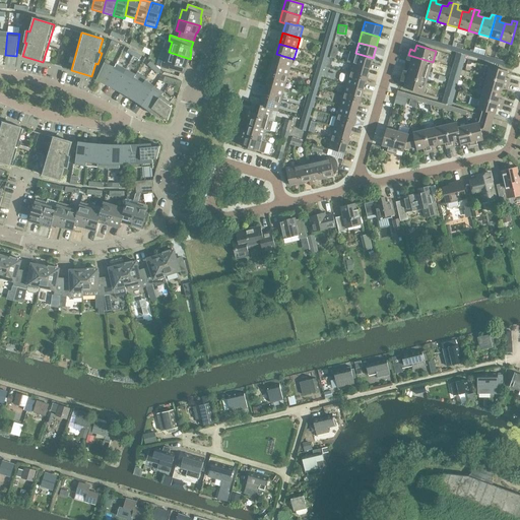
[(331,56),(336,57),(339,47),(334,46),(331,56)]
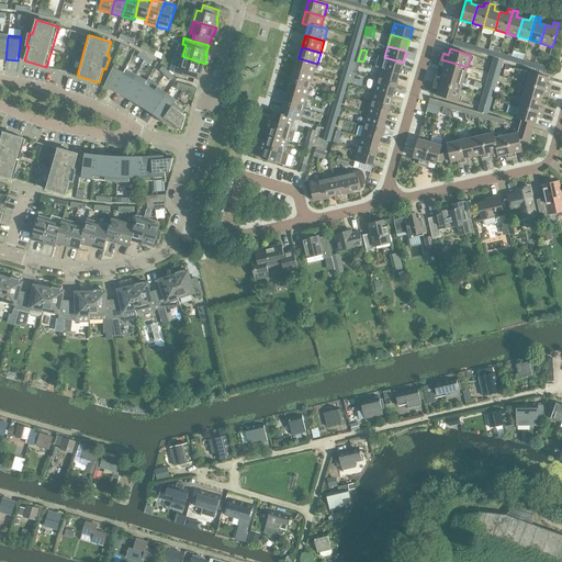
[(205,64),(182,56),(180,56),(178,65),(176,64),(173,72),(198,80),(201,70),(202,71),(205,64)]
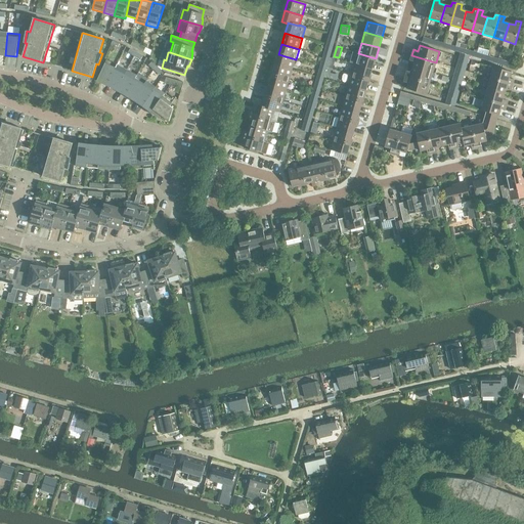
[(376,58),(358,53),(353,52),(350,62),(355,64),(373,69),(376,58)]
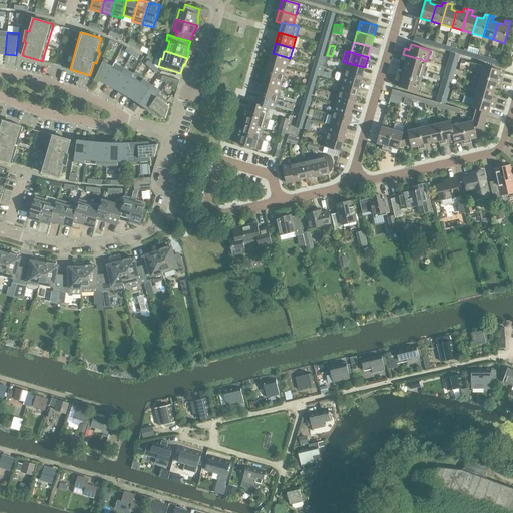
[(460,54),(455,53),(451,52),(449,58),(458,60),(460,54)]
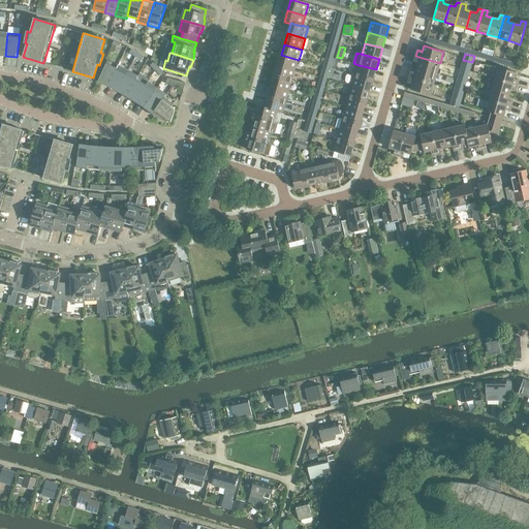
[(299,60),(281,55),(278,65),(296,70),(299,60)]
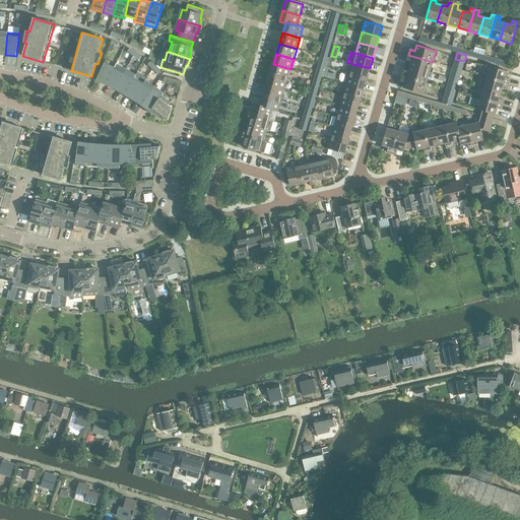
[(433,62),(408,55),(407,60),(411,61),(410,66),(430,72),(433,62)]
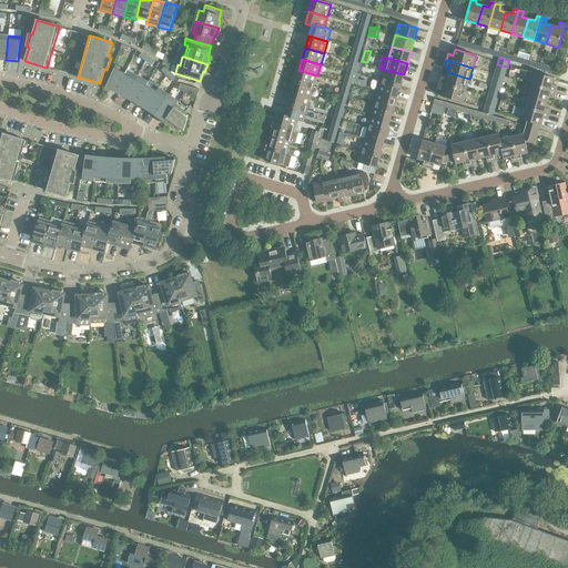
[(117,92),(127,70),(115,64),(105,87),(117,92)]
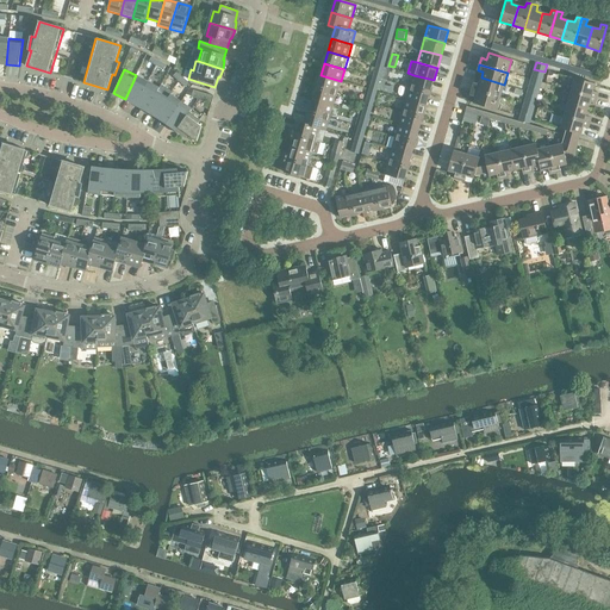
[(542,80),(545,72),(534,69),(533,76),(542,80)]
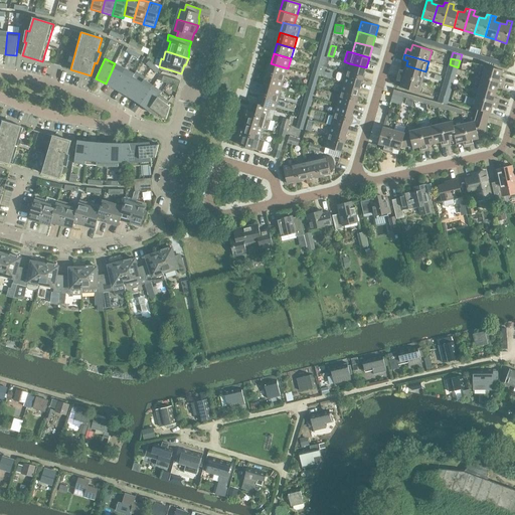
[(146,64),(152,69),(155,65),(149,60),(146,64)]
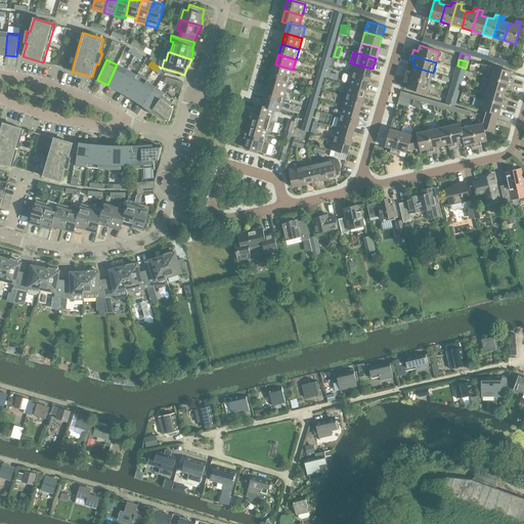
[(117,90),(127,70),(117,64),(107,85),(117,90)]
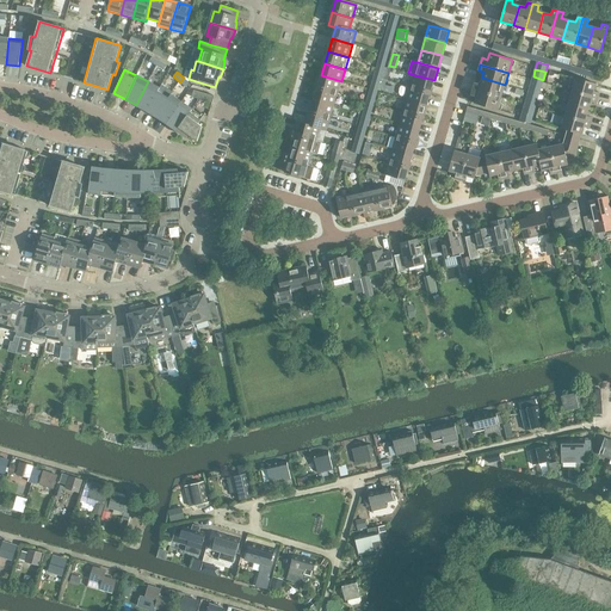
[(341,81),(321,75),(318,88),(338,93),(341,81)]
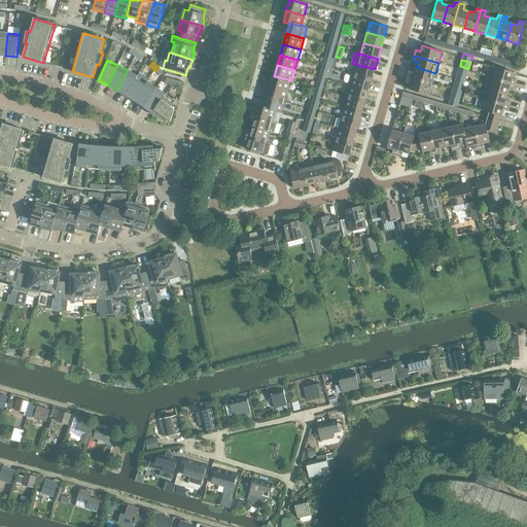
[(372,80),(375,69),(357,65),(354,75),(372,80)]
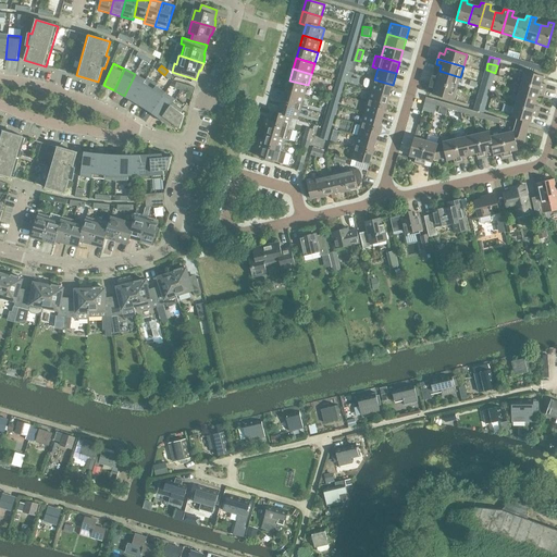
[(493,79),(495,73),(486,70),(484,77),(493,79)]
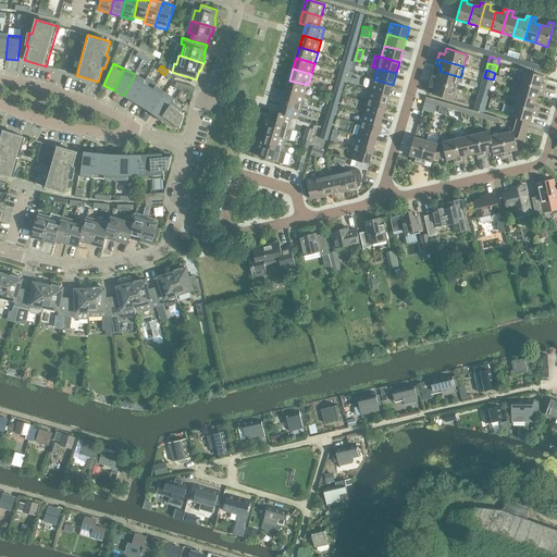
[(173,76),(168,71),(164,75),(170,79),(173,76)]
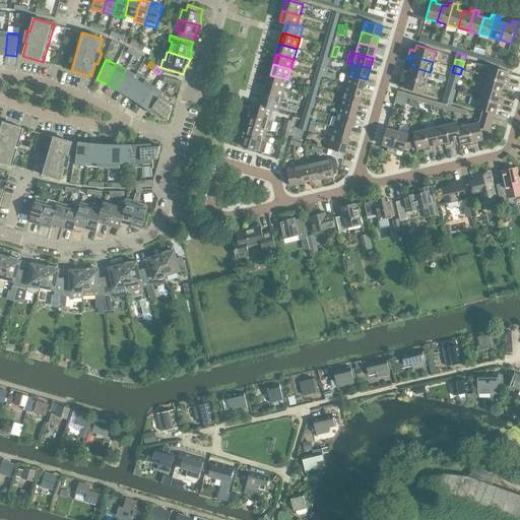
[(347,72),(329,66),(327,74),(344,80),(347,72)]
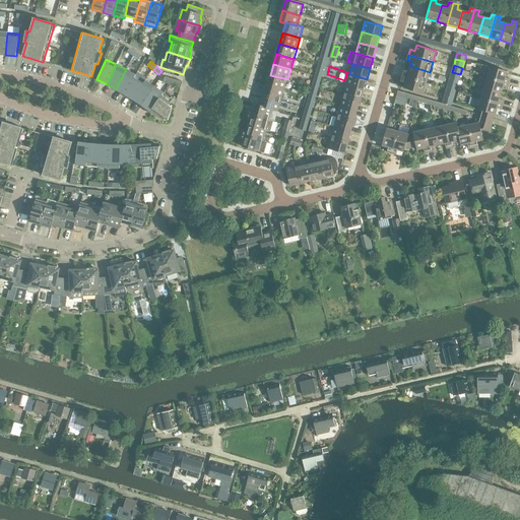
[(430,72),(410,66),(408,72),(404,70),(402,75),(427,82),(430,72)]
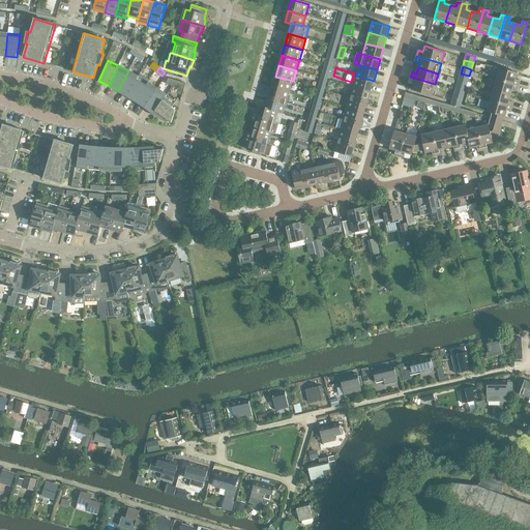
[(514,80),(517,72),(499,67),(496,79),(519,85),(520,81),(514,80)]
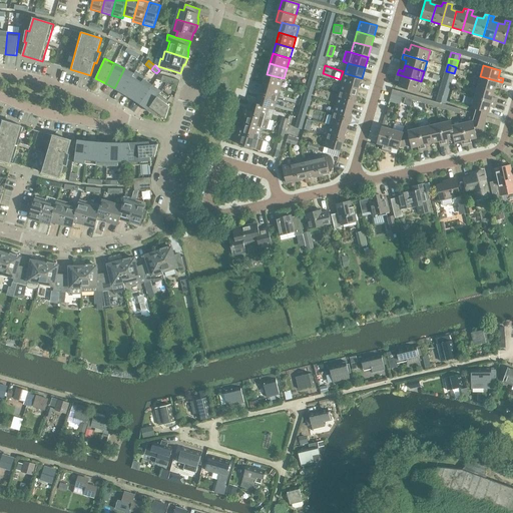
[(123,93),(132,77),(134,74),(124,68),(114,88),(123,93)]
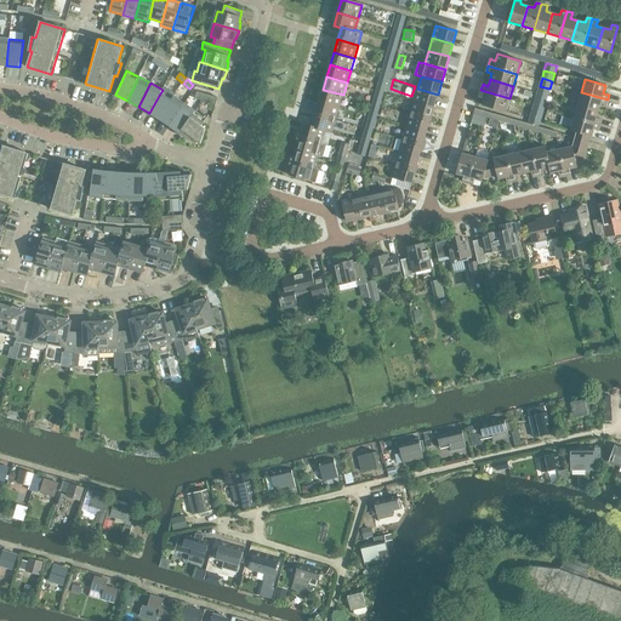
[(547,96),(550,89),(540,86),(537,93),(547,96)]
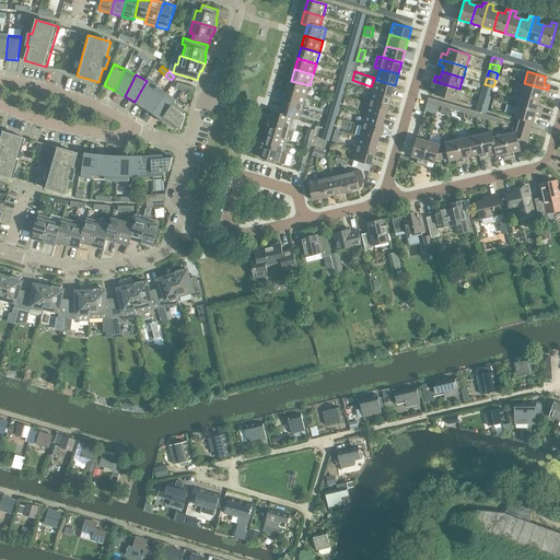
[(392,96),(395,85),(376,80),(373,91),(392,96)]
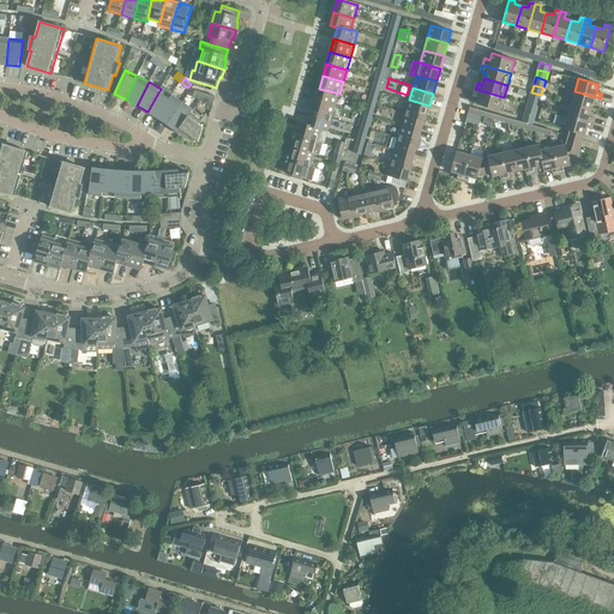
[(339,94),(319,89),(315,101),(336,107),(339,94)]
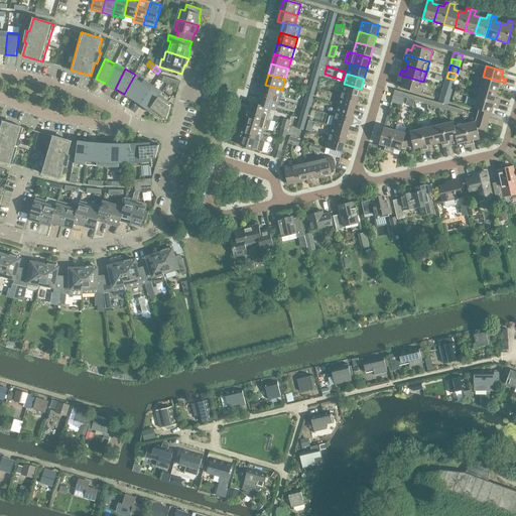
[(423,82),(399,75),(397,81),(402,82),(401,88),(420,93),(423,82)]
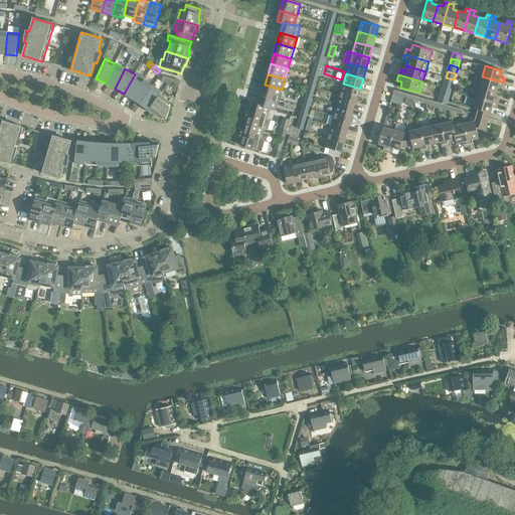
[(503,88),(504,82),(482,76),(479,87),(496,92),(498,86),(503,88)]
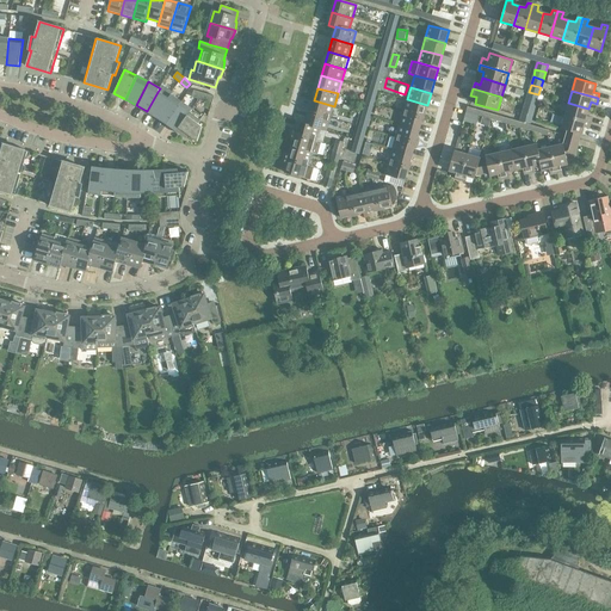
[(156,117),(168,98),(158,92),(147,111),(156,117)]
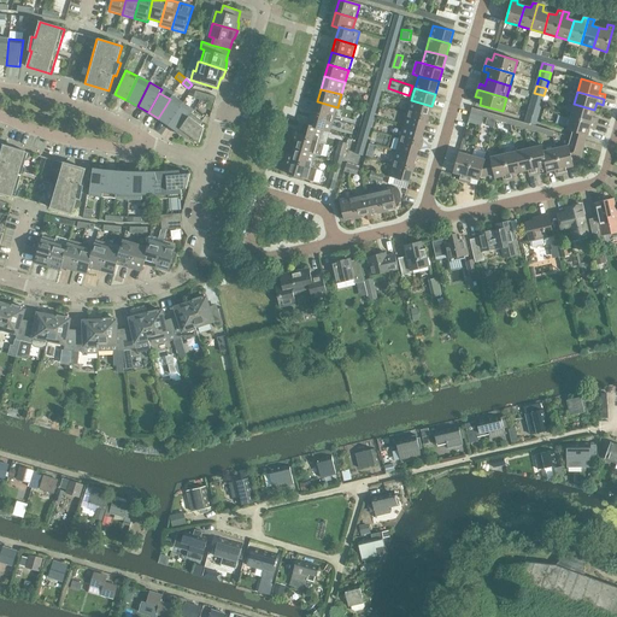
[(215,104),(216,97),(203,93),(200,100),(215,104)]
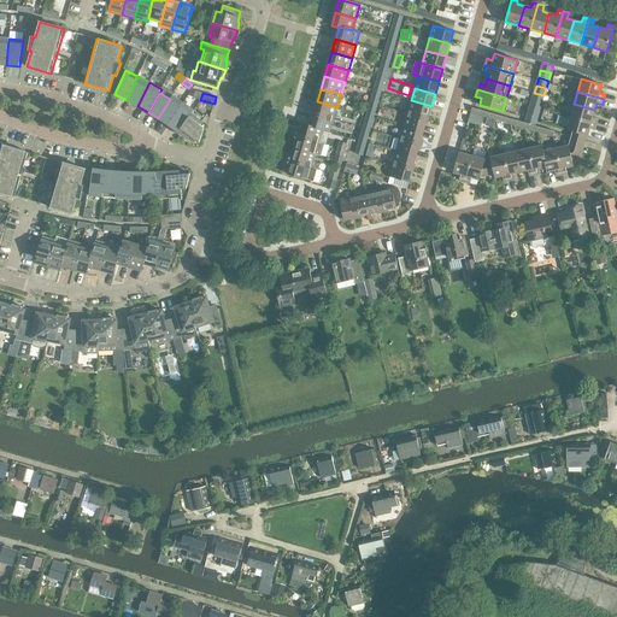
[(542,101),(544,95),(534,93),(532,100),(542,103),(542,101)]
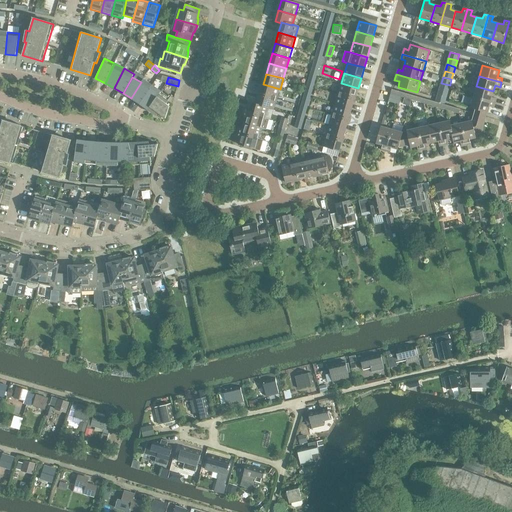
[(140,104),(152,85),(143,79),(141,82),(131,98),(140,104)]
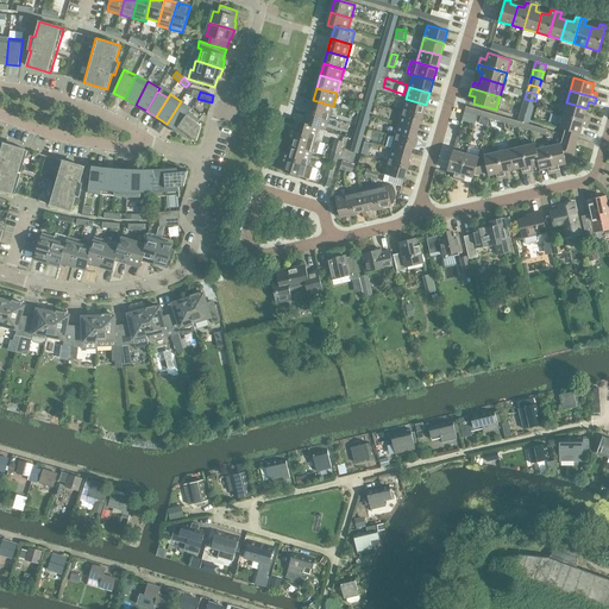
[(422,118),(426,105),(406,99),(406,100),(388,95),(385,104),(400,107),(401,104),(405,105),(402,112),(422,118)]
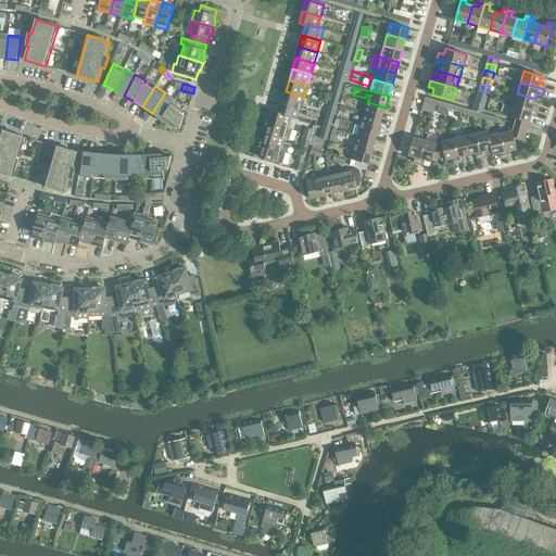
[(487,100),(489,92),(479,90),(477,97),(487,100)]
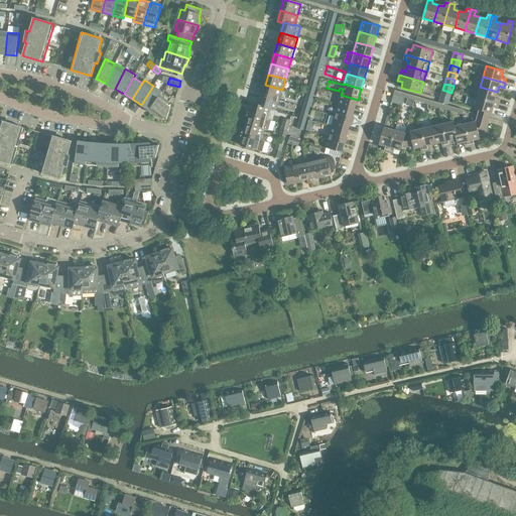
[(282,90),(265,85),(262,95),(279,100),(282,90)]
